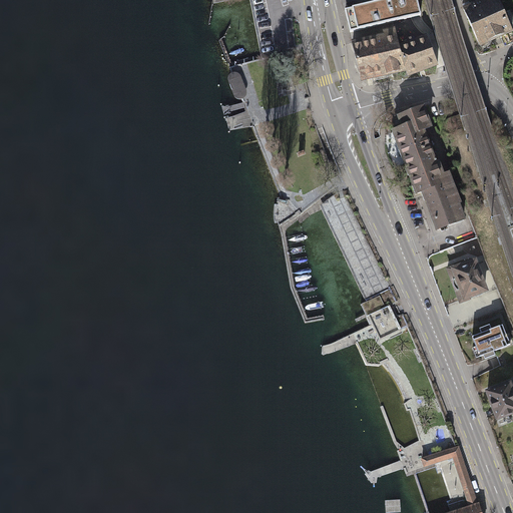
[(375,0),(344,8),(349,32),(421,15),(417,0),(375,0)]
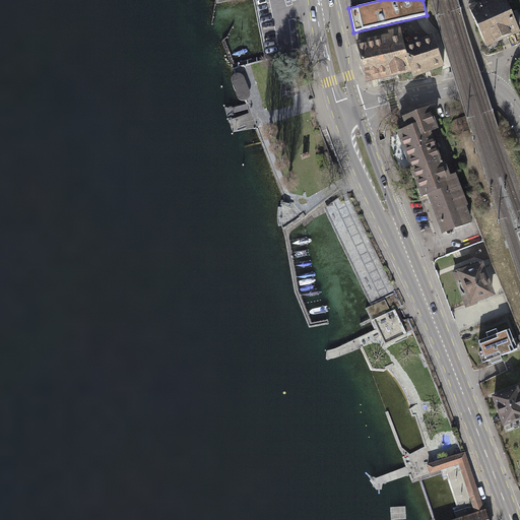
[(489,49),(508,41),(491,0),(472,7),(489,49)]
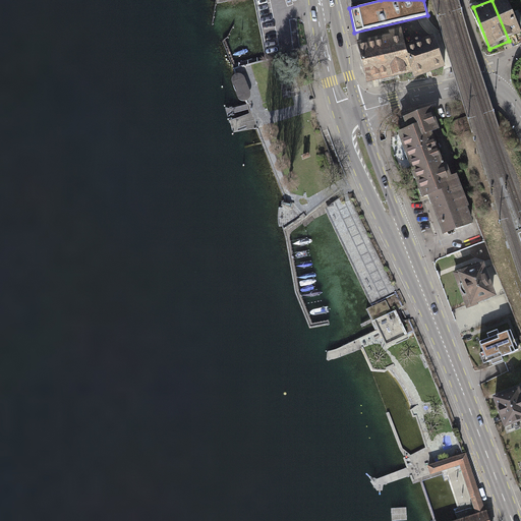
[(520,36),(520,27),(509,0),(491,0),(509,41),(520,36)]
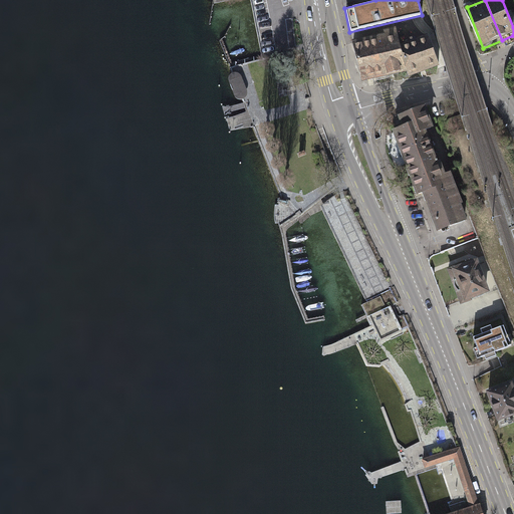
[(399,44),(394,28),(382,30),(382,34),(376,35),(387,77),(405,73),(399,44)]
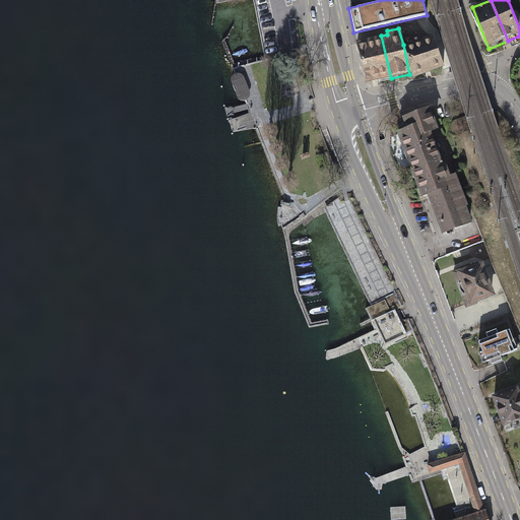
[(431,35),(403,45),(409,74),(409,79),(443,66),(431,35)]
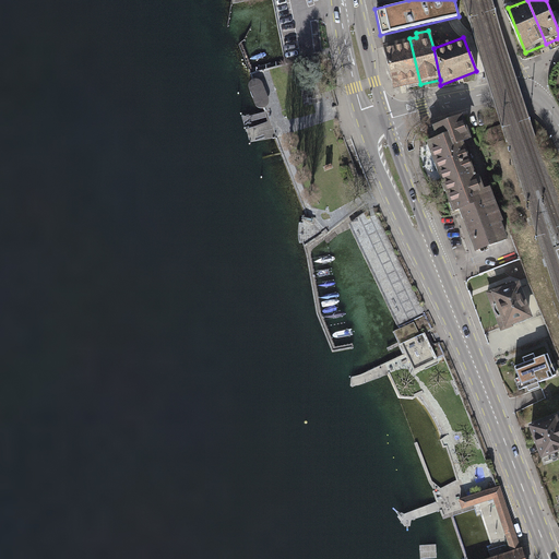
[(391,90),(420,84),(409,38),(380,45),(391,90)]
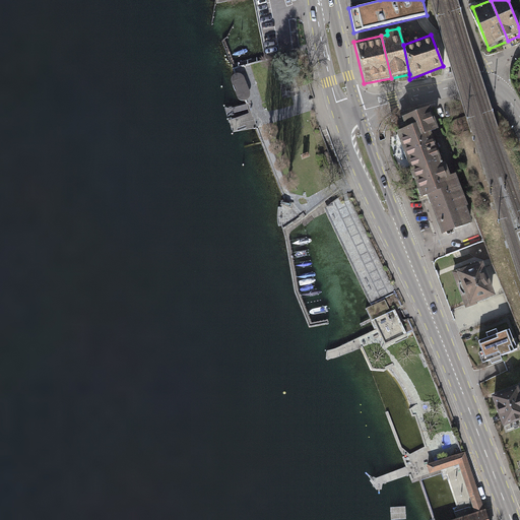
[(231,78),(232,82),(237,98),(239,101),(243,103),(245,102),(247,101),(249,98),(249,92),(244,78),(241,76),(238,74),(234,75),(231,78)]
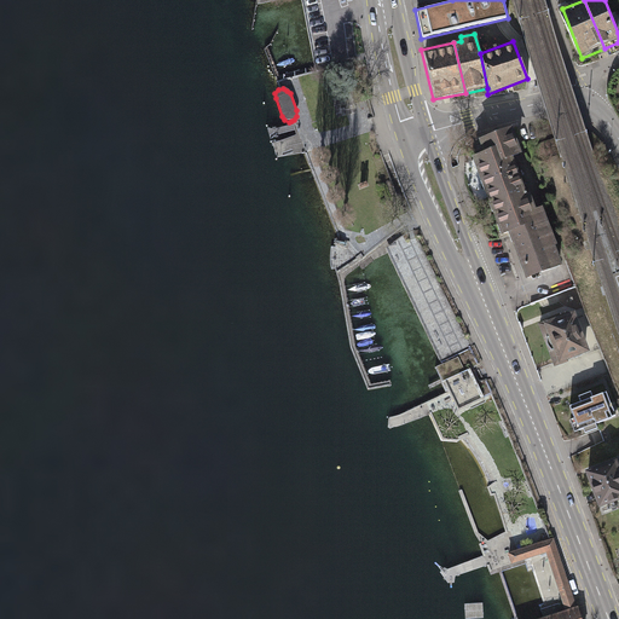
[(487,155),(476,158),(505,236),(510,233),(549,220),(525,157),(528,156),(518,129),(482,143),(487,155)]
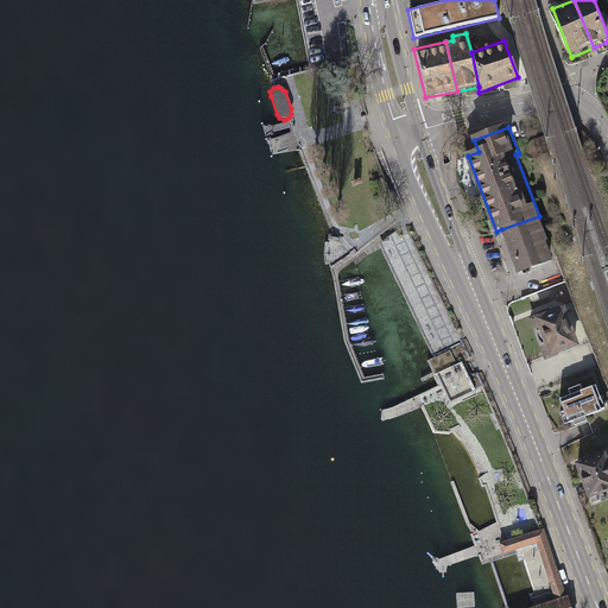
[(557,264),(539,216),(501,229),(520,278),(557,264)]
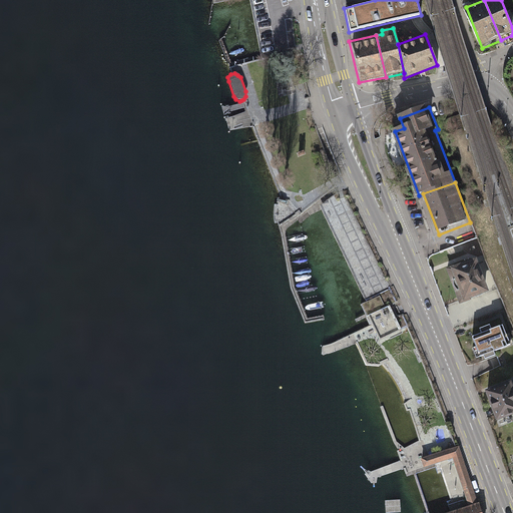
[(345,190),(321,208),(323,211),(365,304),(391,291),(345,190)]
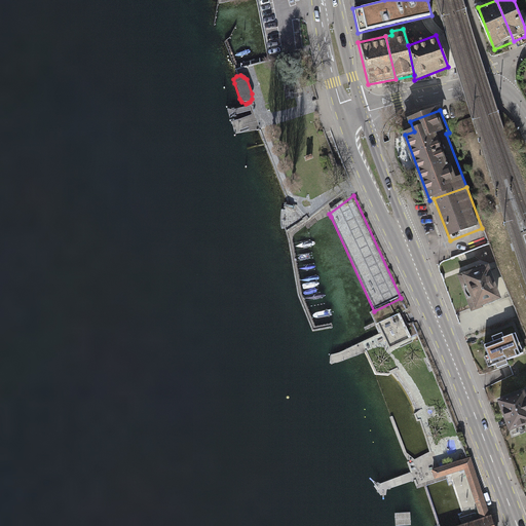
[(490,266),(459,277),(474,313),(503,302),(490,266)]
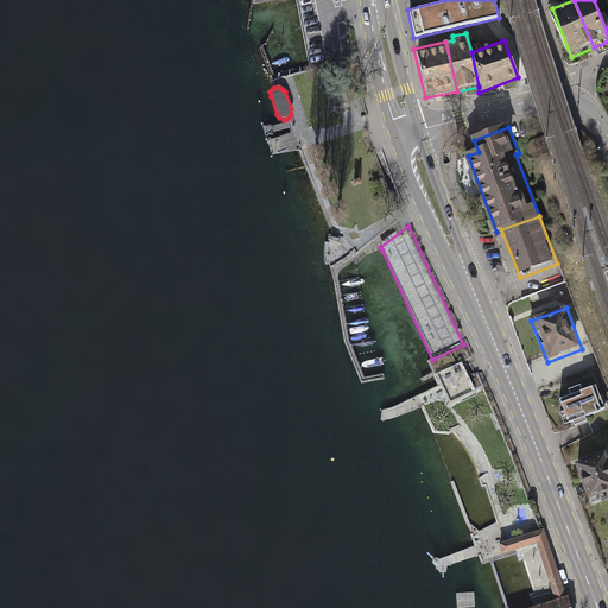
[(451,352),(432,361),(449,401),(483,386),(477,372),(470,377),(463,362),(457,365),(451,352)]
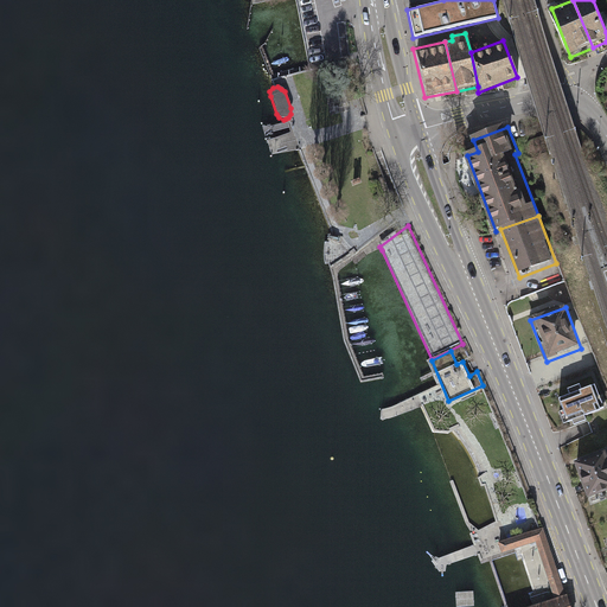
[(585,383),(560,394),(573,423),(606,409),(606,407),(599,387),(605,384),(593,357),(577,363),(585,383)]
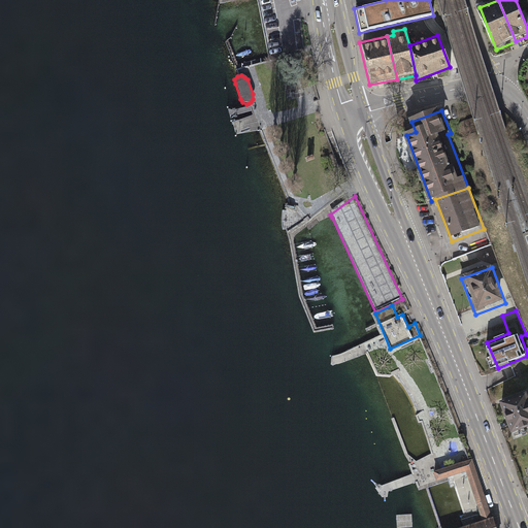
[(527,393),(501,403),(513,434),(527,428),(527,393)]
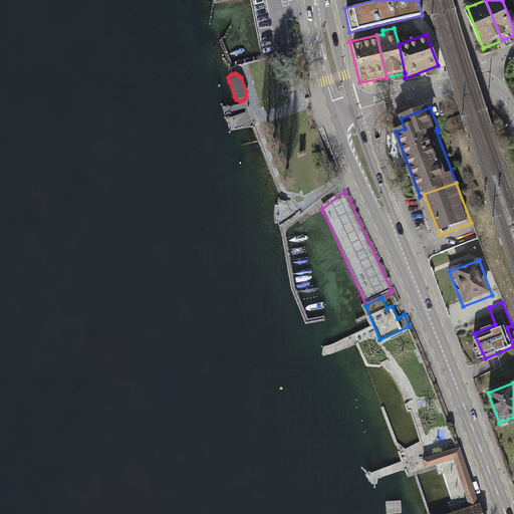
[(481,513),(458,447),(420,460),(423,469),(451,460),(467,507),(446,513),(481,513)]
